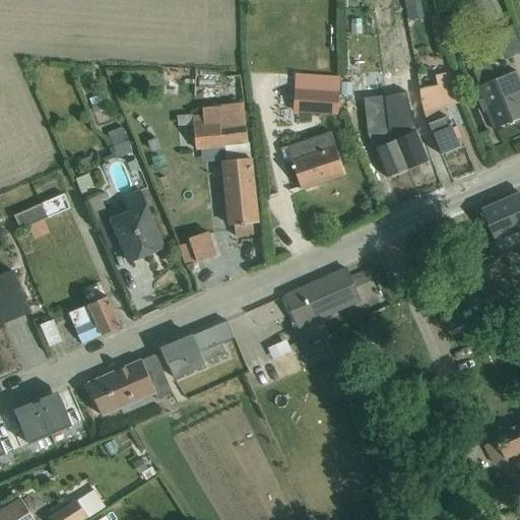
[(511,26),(493,35),(505,61),(519,55),(519,54),(519,39),(514,25),(511,26)]
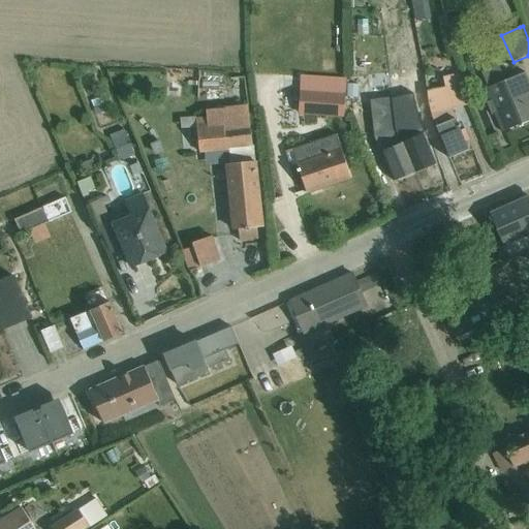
[(499,65),(481,72),(488,88),(485,89),(490,101),(487,102),(491,115),(495,114),(503,133),(528,122),(528,83),(525,72),(505,81),(499,65)]
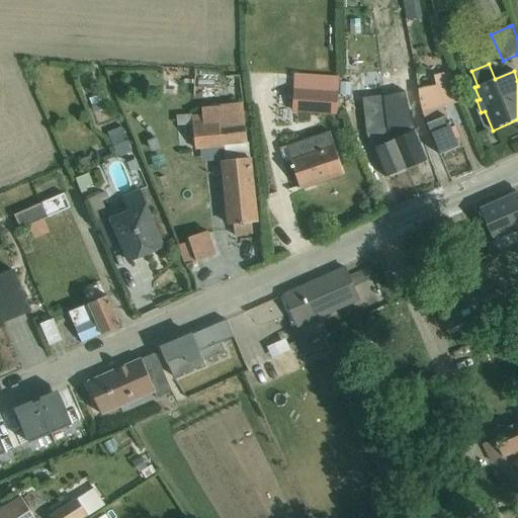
[(394,142),(407,170),(427,161),(414,133),(407,136),(402,122),(405,122),(412,121),(412,122),(418,121),(424,120),(419,100),(410,101),(410,102),(406,103),(405,87),(401,88),(401,87),(403,86),(400,68),(382,70),(384,87),(383,88),(386,106),(384,106),(386,126),(394,142)]
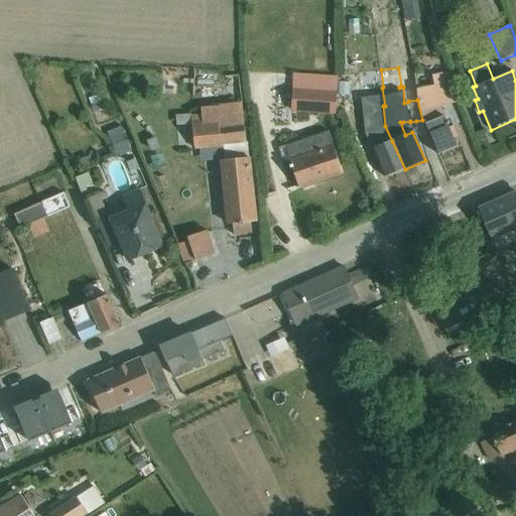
[(433,86),(417,89),(422,115),(438,154),(458,147),(441,110),(440,105),(452,102),(455,102),(447,71),(431,75),(433,86)]
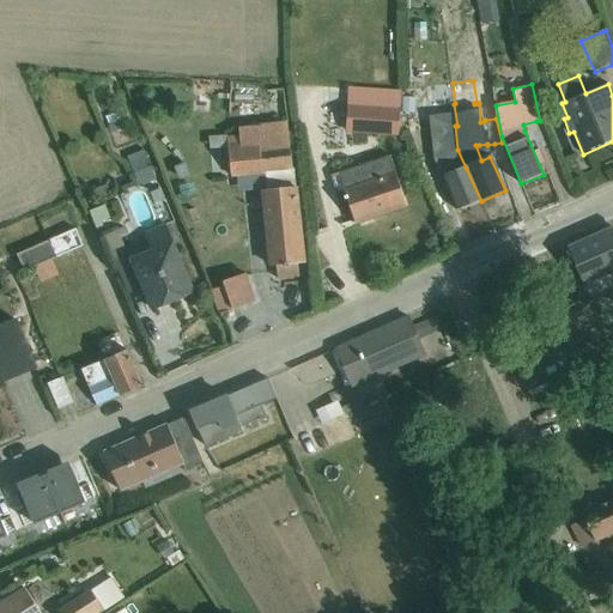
[(457,150),(455,126),(453,99),(450,99),(448,86),(431,89),(434,102),(430,103),(431,119),(436,152),(457,150)]
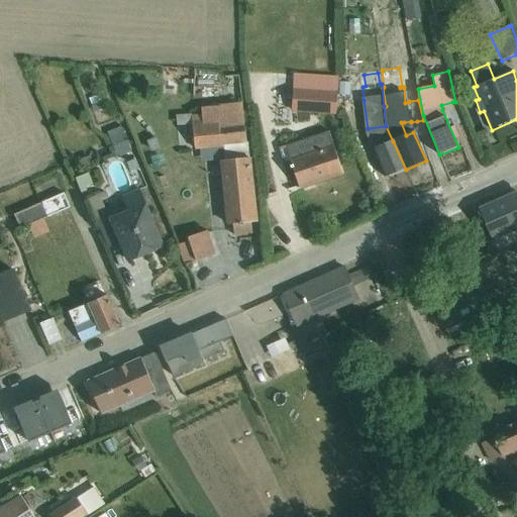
[(293,82),(292,112),(336,115),(339,77),(294,75),(293,82)]
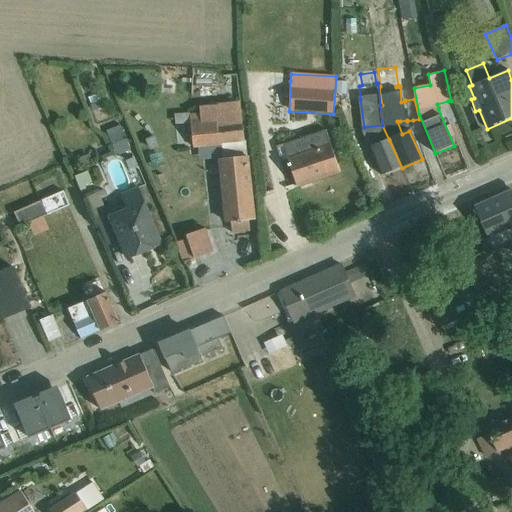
[(190,114),(175,115),(176,126),(191,124),(192,147),(198,147),(199,161),(221,159),(227,223),(231,223),(232,234),(250,232),(249,221),(253,221),(246,142),(244,142),(241,101),(218,104),(218,105),(200,107),(200,114),(190,115),(190,114)]
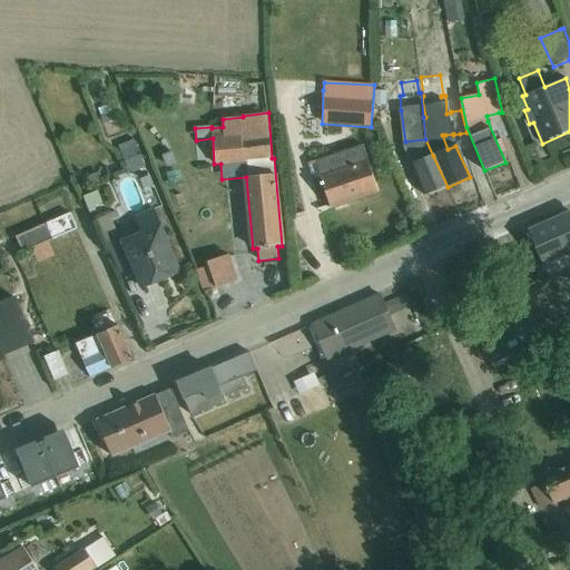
[(136,145),(120,151),(129,173),(146,166),(136,145)]
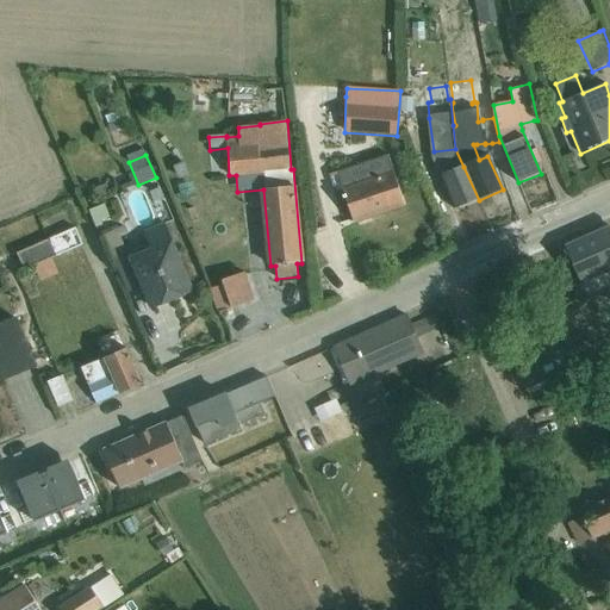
[(387,155),(330,175),(336,194),(343,192),(354,223),(405,206),(387,155)]
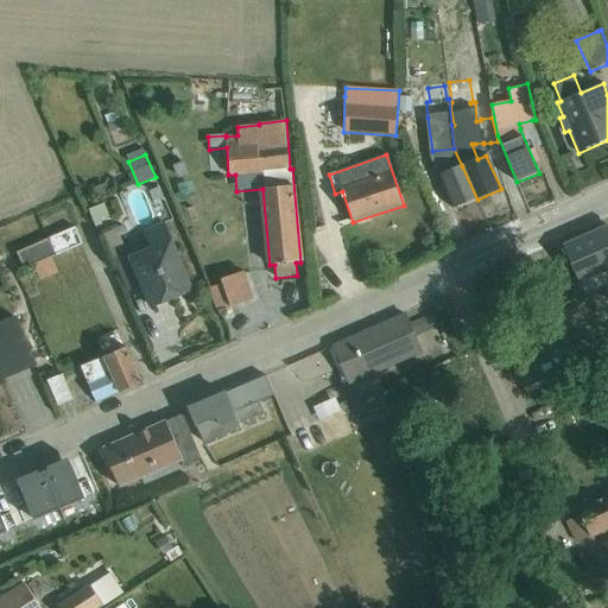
[(477,200),(462,166),(438,176),(454,209),(477,200)]
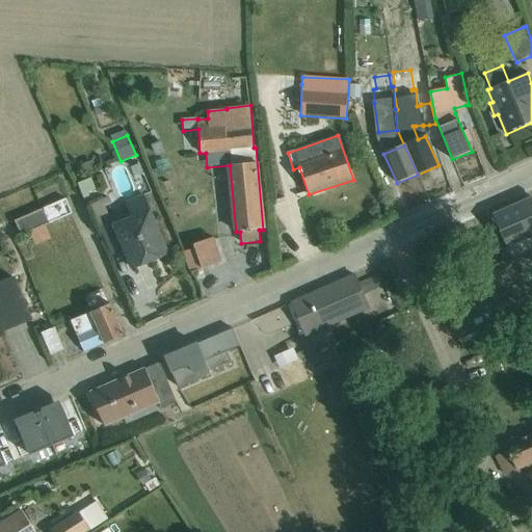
[(157,173),(175,167),(170,151),(153,156),(157,173)]
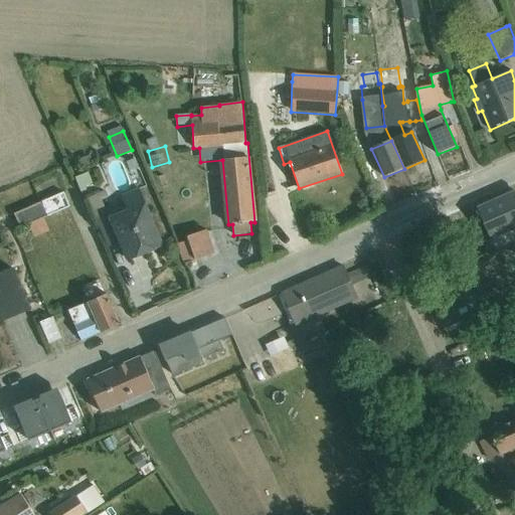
[(89,173),(75,178),(81,193),(88,190),(86,187),(93,184),(89,173)]
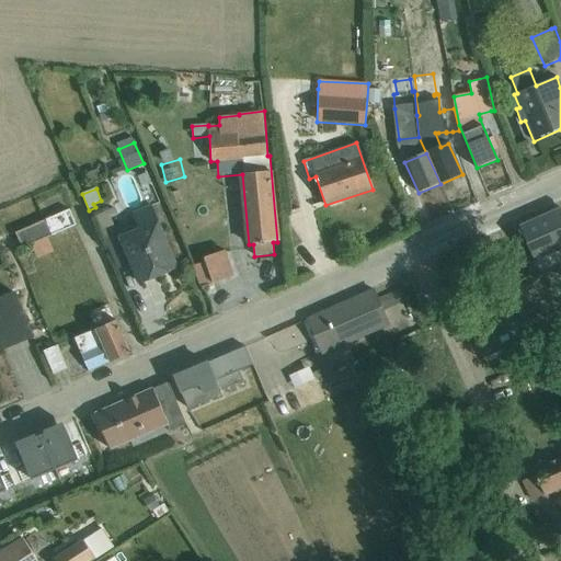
[(107,210),(94,216),(117,268),(130,263),(140,284),(178,268),(150,206),(132,214),(137,225),(117,232),(112,218),(117,216),(115,208),(109,212),(107,210)]
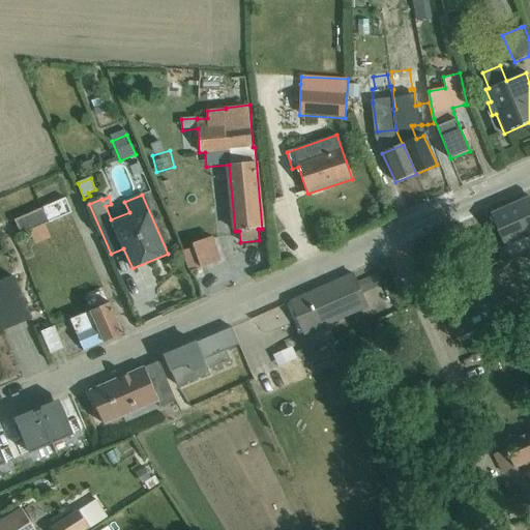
[(39,210),(16,221),(22,235),(72,212),(66,198),(39,210)]
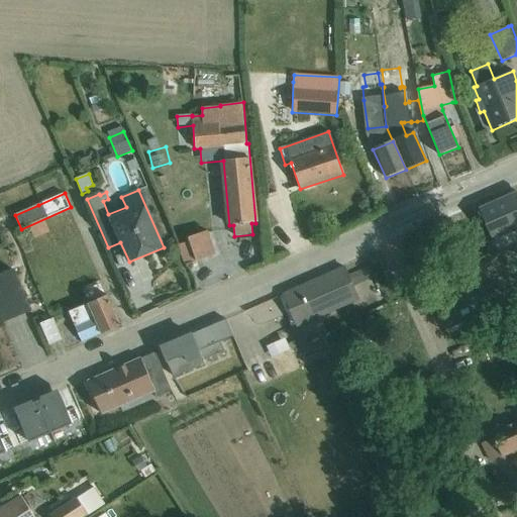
[(189,241),(196,262),(215,254),(207,232),(188,238),(189,241)]
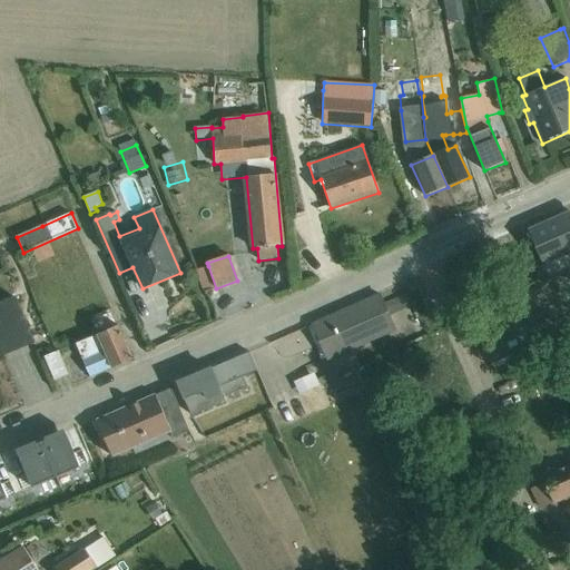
[(216,288),(208,266),(195,271),(204,293),(216,288)]
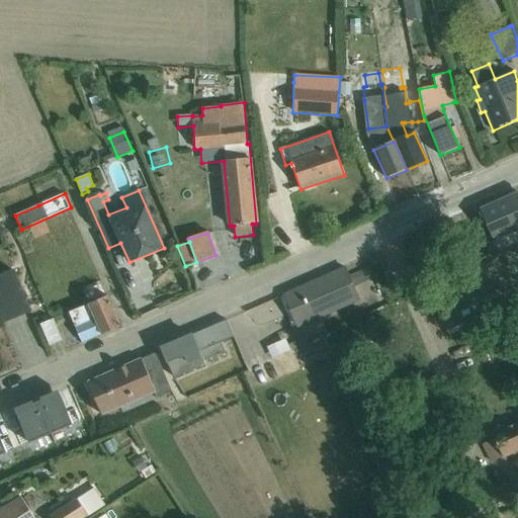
[(370,266),(348,276),(353,287),(375,277),(370,266)]
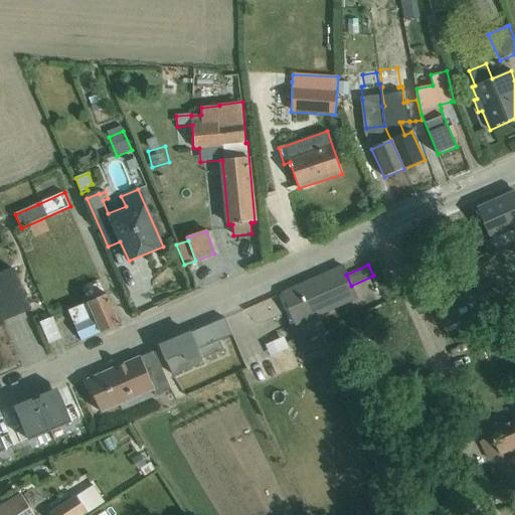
[(351,286),(346,275),(343,268),(283,294),(290,310),(285,312),(291,327),(296,325),(296,327),(358,300),(351,286)]
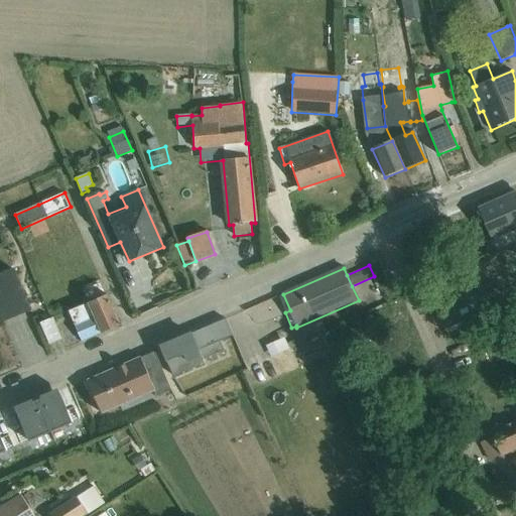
[(0,274),(0,318),(1,323),(15,316),(30,310),(13,269),(0,274)]
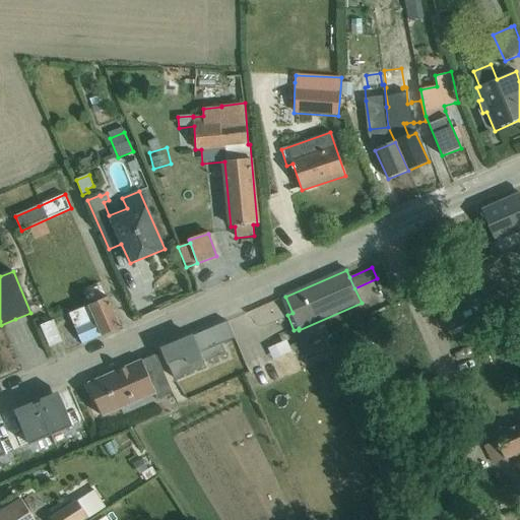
[(88,306),(70,314),(75,328),(71,329),(75,338),(79,337),(82,344),(121,328),(108,298),(104,300),(98,286),(86,291),(92,305),(88,306)]
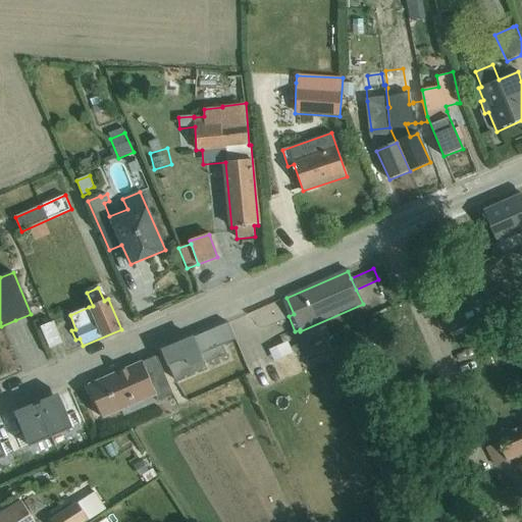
[(54,321),(42,327),(50,349),(63,344),(54,321)]
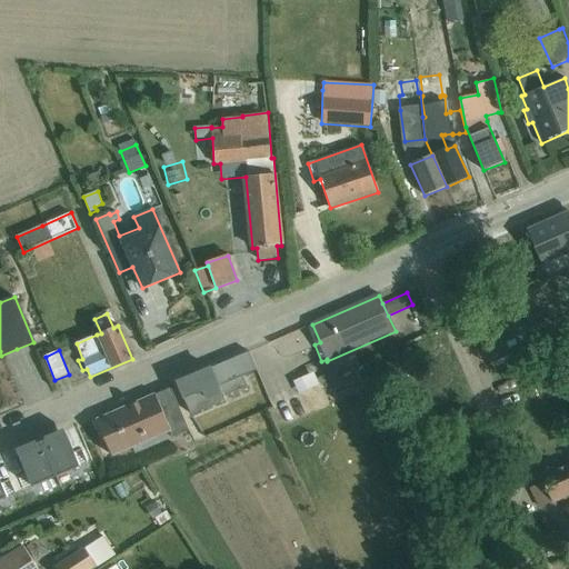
[(249,352),(178,383),(191,416),(212,407),(226,401),(225,397),(248,387),(243,377),(257,370),(249,352)]
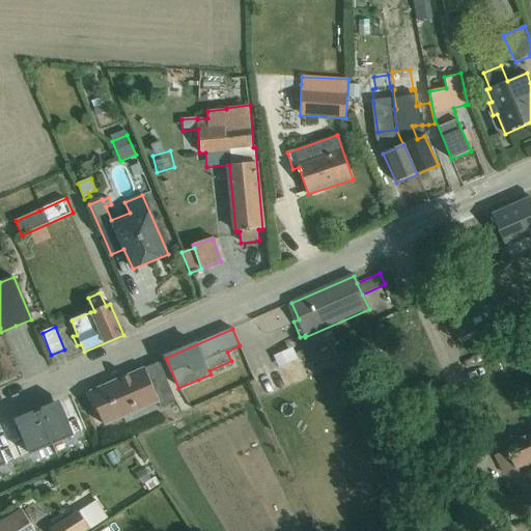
[(384,329),(361,339),(365,350),(388,339),(384,329)]
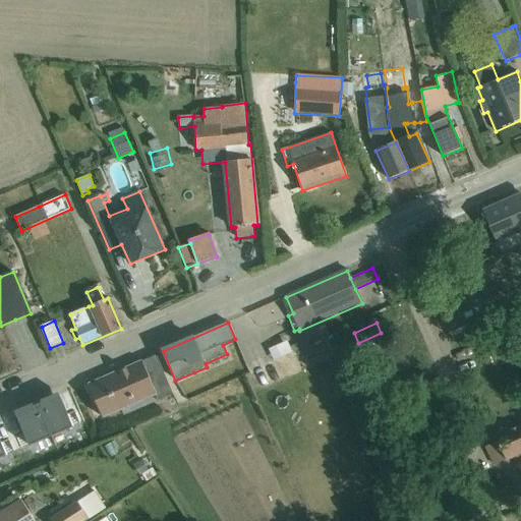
[(288,340),(268,349),(273,362),(292,353),(291,350),(308,343),(306,339),(290,346),(288,340)]
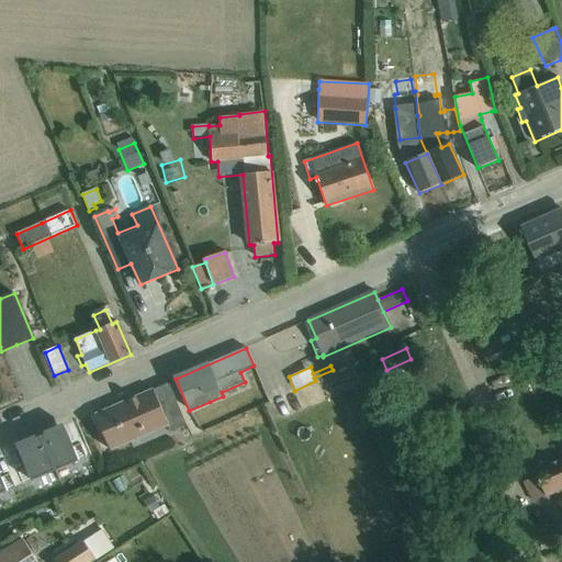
[(168,384),(96,416),(111,452),(168,427),(170,433),(187,426),(168,384)]
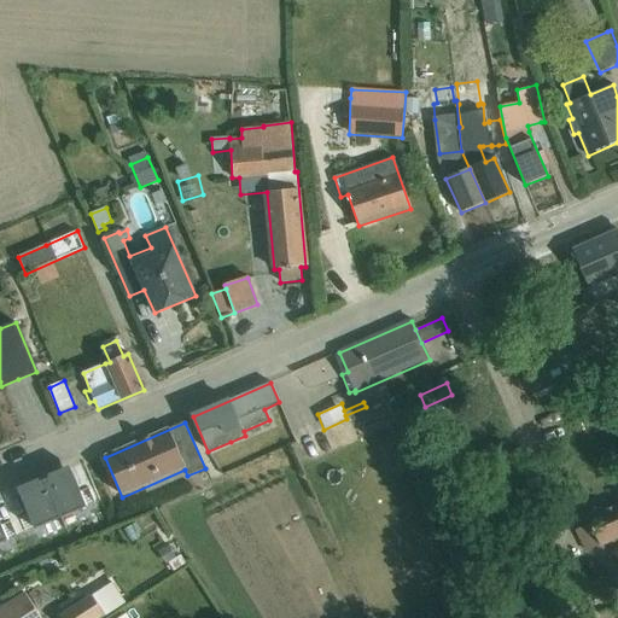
[(50,478),(45,481),(62,518),(87,507),(77,484),(70,466),(48,476),(50,478)]
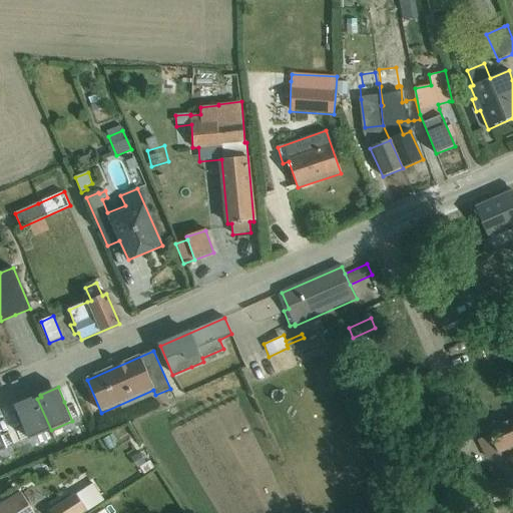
[(33,401),(32,398),(15,406),(21,420),(29,439),(51,430),(37,399),(33,401)]
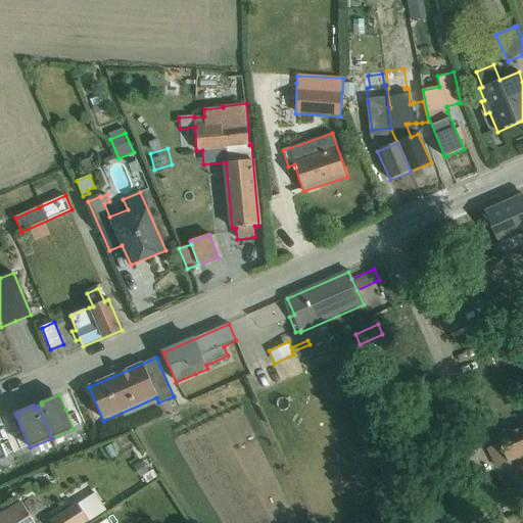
[(500,443),(487,449),(495,468),(508,462),(509,464),(522,457),(522,425),(518,428),(519,429),(514,431),(513,430),(496,437),(500,443)]
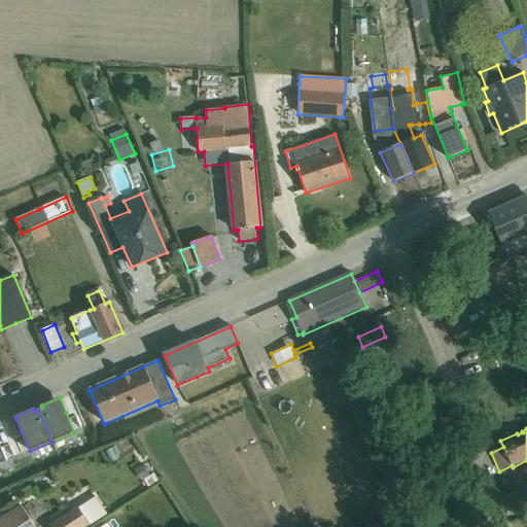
[(96,497),(79,507),(91,525),(107,514),(96,497)]
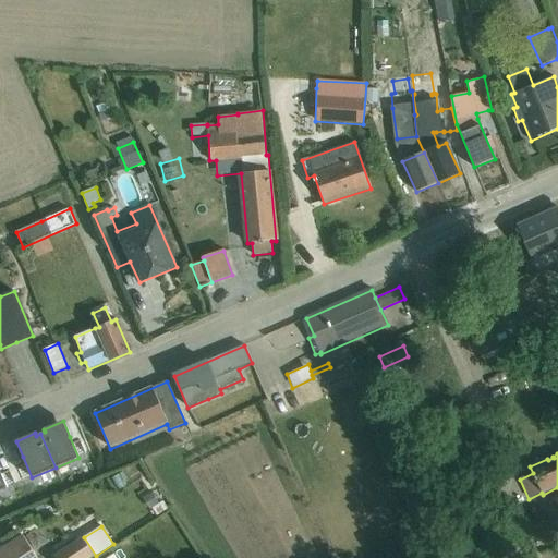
[(36,557),(23,536),(0,550),(0,557),(36,557)]
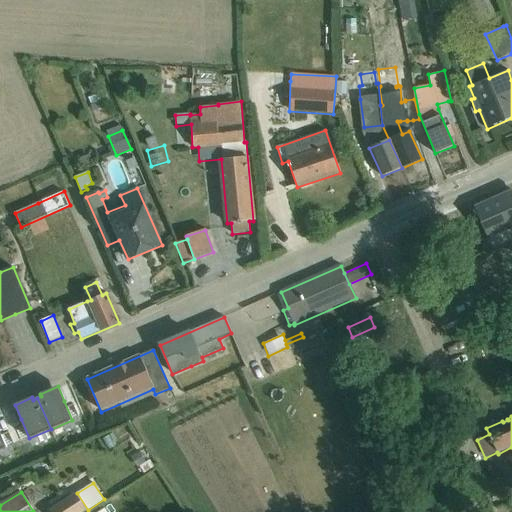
[(76,493),(49,510),(49,511),(84,511),(87,510),(76,493)]
